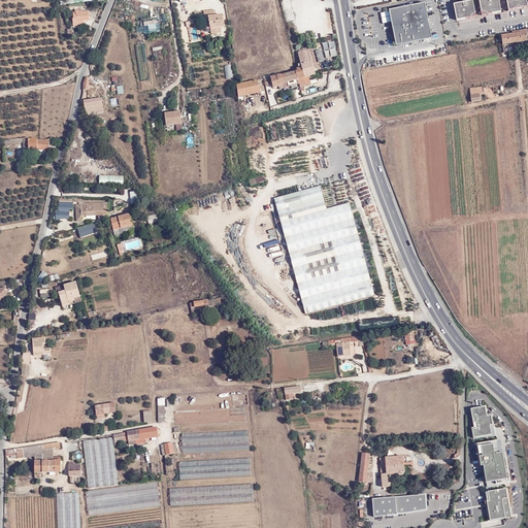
[(473,0),(454,3),(457,19),(475,15),(473,0)]
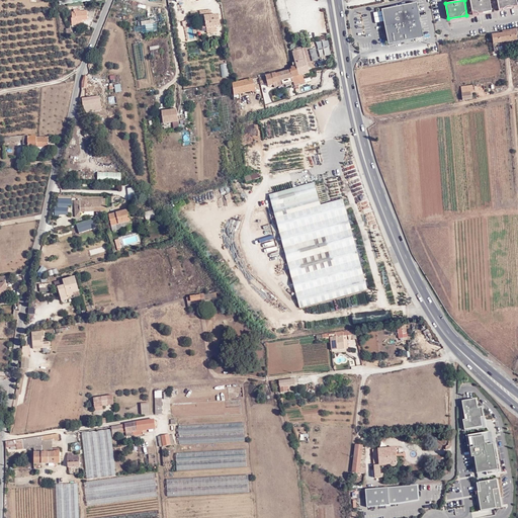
[(490,0),(470,0),(473,14),(492,10),(490,0)]
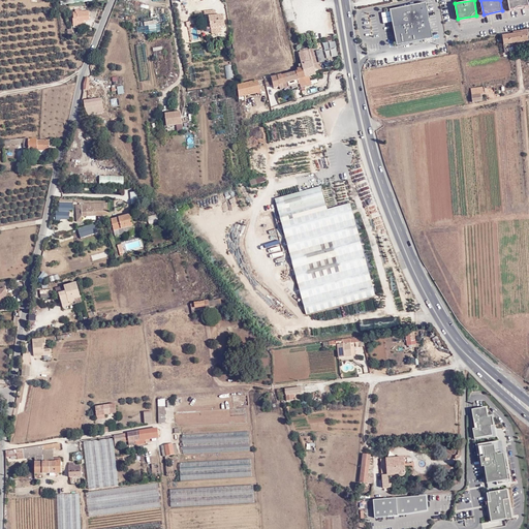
[(528,3),(528,0),(508,0),(510,9),(528,5),(528,3)]
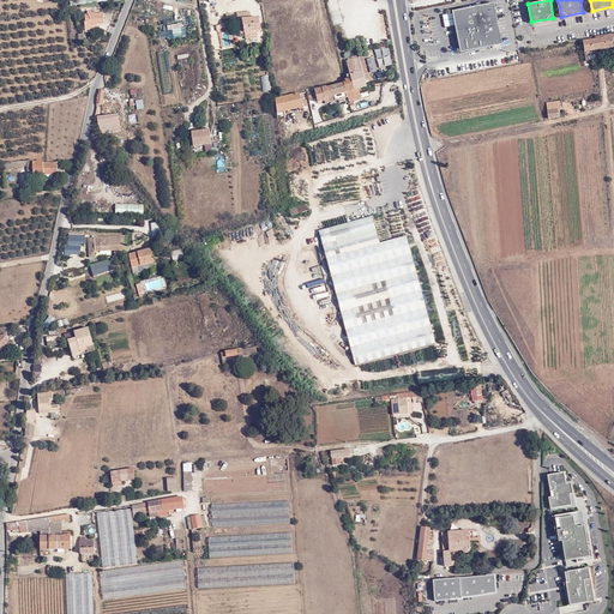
[(493,7),(451,16),(459,54),(459,55),(500,48),(493,7)]
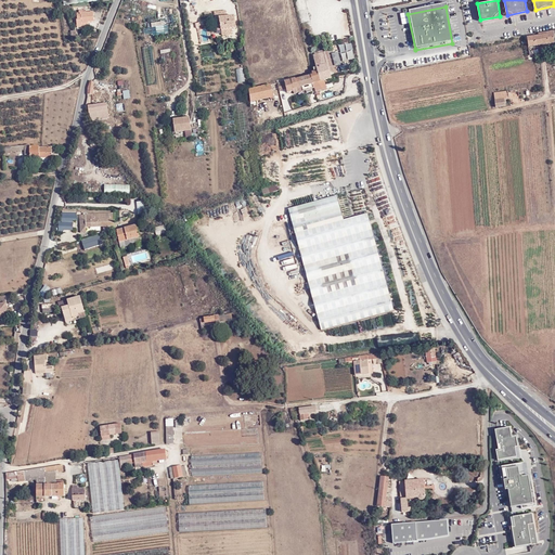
[(74,31),(86,30),(85,23),(91,23),(91,14),(84,14),(82,12),(75,12),(75,16),(73,16),(74,31)]
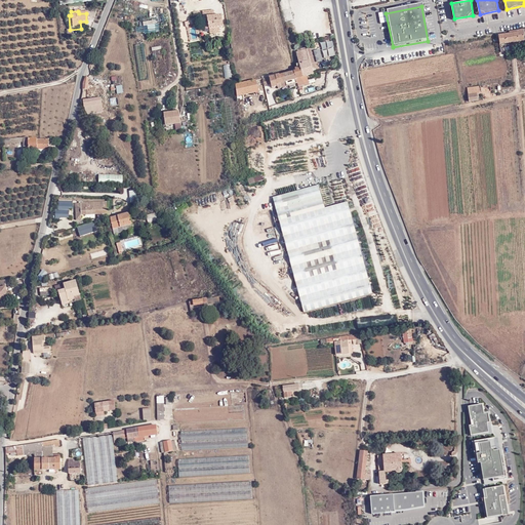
[(206,21),(207,33),(217,32),(217,28),(221,27),(220,16),(211,17),(211,12),(207,12),(206,11),(203,11),(204,13),(202,13),(203,21),(206,21)]
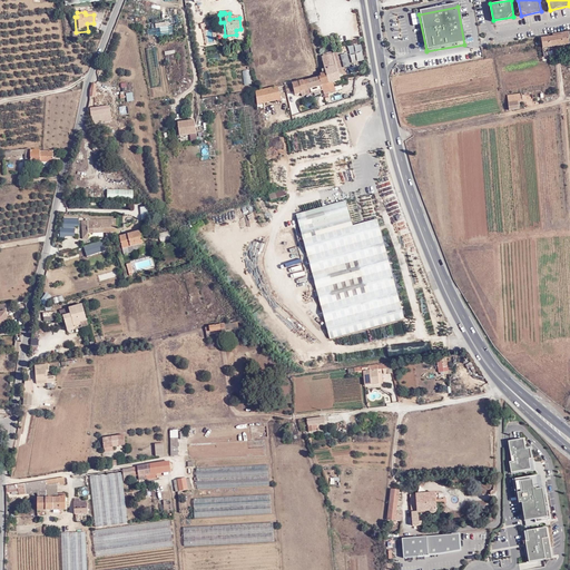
[(164,25),(141,28),(143,37),(166,33),(164,25)]
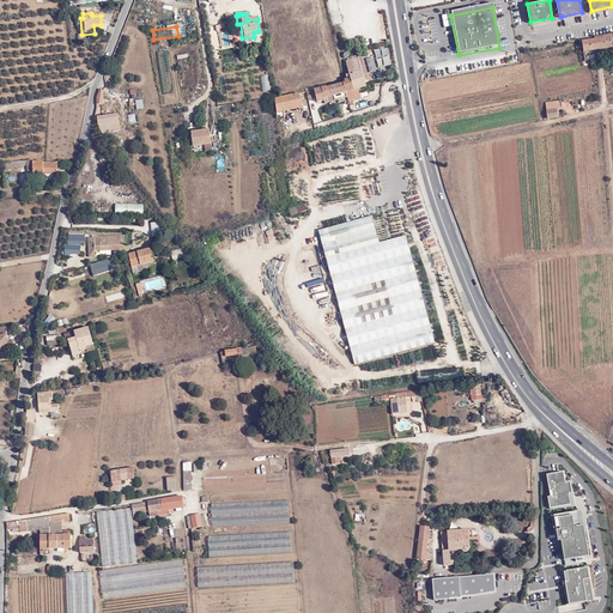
[(228,28),(218,29),(222,47),(230,46),(228,28)]
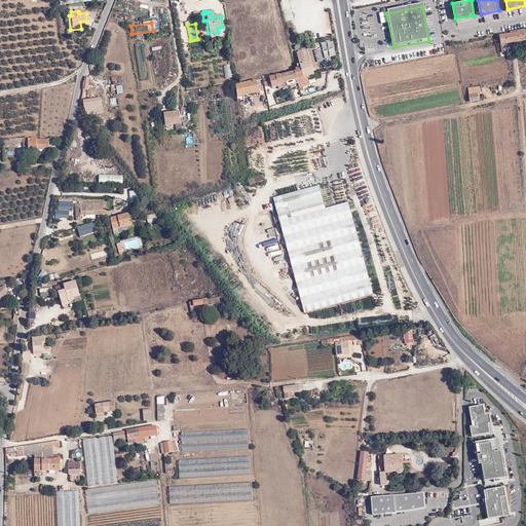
[(525,29),(517,30),(518,34),(499,36),(500,43),(524,41),(524,36),(525,35),(525,29)]
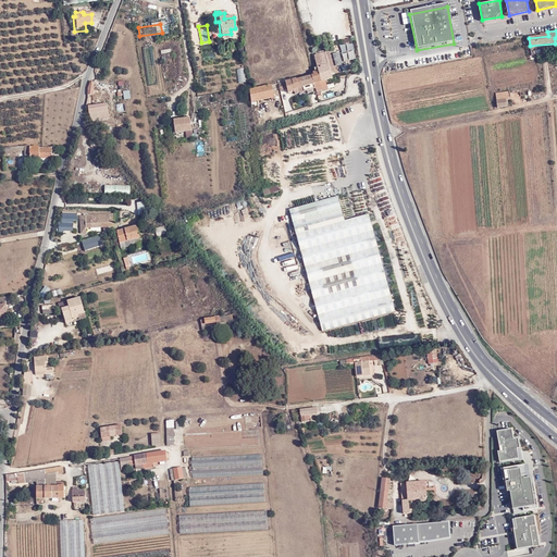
[(325,52),(332,74),(335,73),(332,63),(329,51),(325,52)]
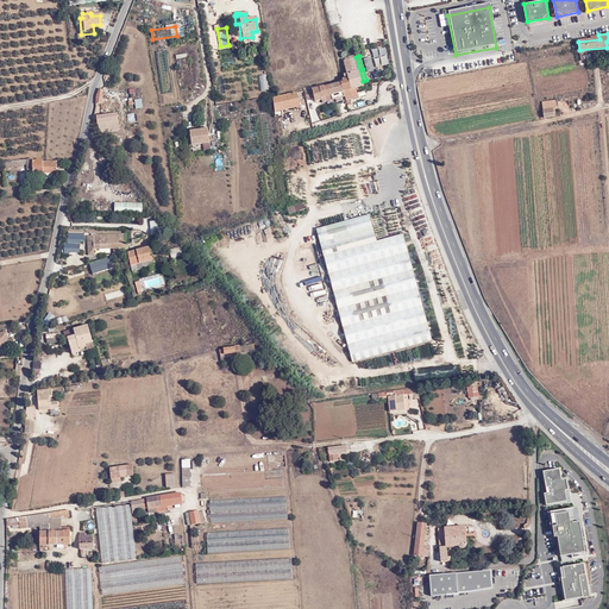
[(352,89),(356,88),(364,86),(363,81),(356,57),(344,61),(349,77),(352,89)]
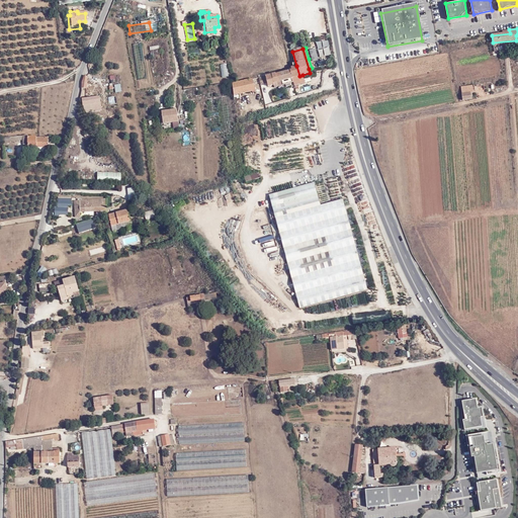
[(274,75),(258,79),(259,87),(266,86),(267,90),(282,85),(293,82),(304,79),(303,75),(299,76),(296,66),(291,68),(291,70),(275,76),(274,75)]
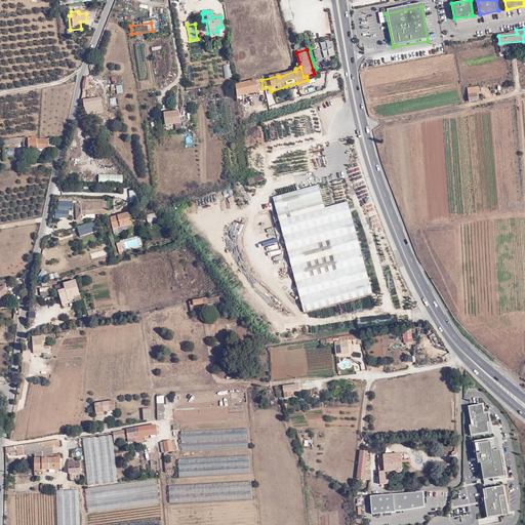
[(255,81),(235,86),(236,97),(258,92),(255,81)]
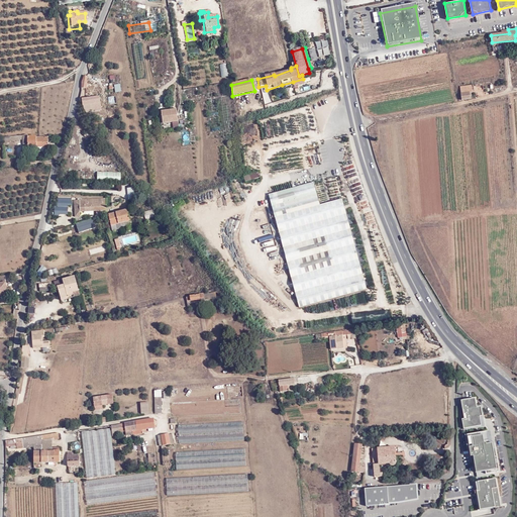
[(459,87),(460,100),(470,98),(470,94),(474,93),(472,85),(459,87)]
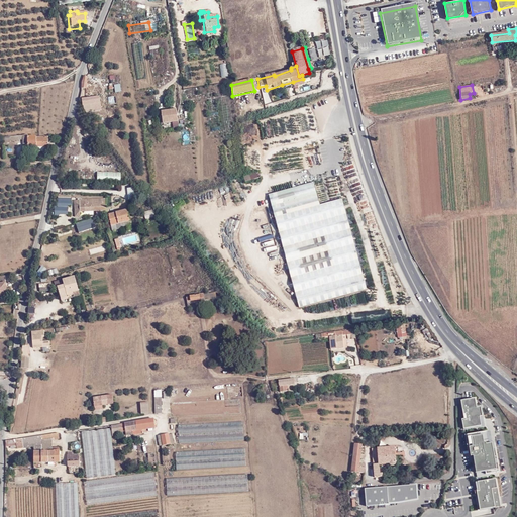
[(79,100),(81,117),(98,114),(96,97),(79,100)]
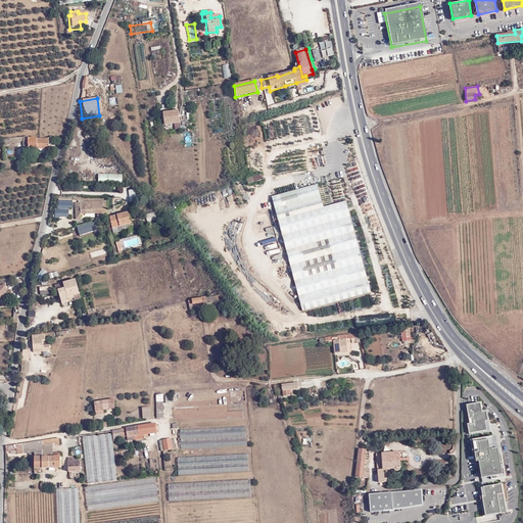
[(41,137),(54,137),(55,135),(58,135),(63,114),(56,113),(56,119),(41,117),(41,137)]
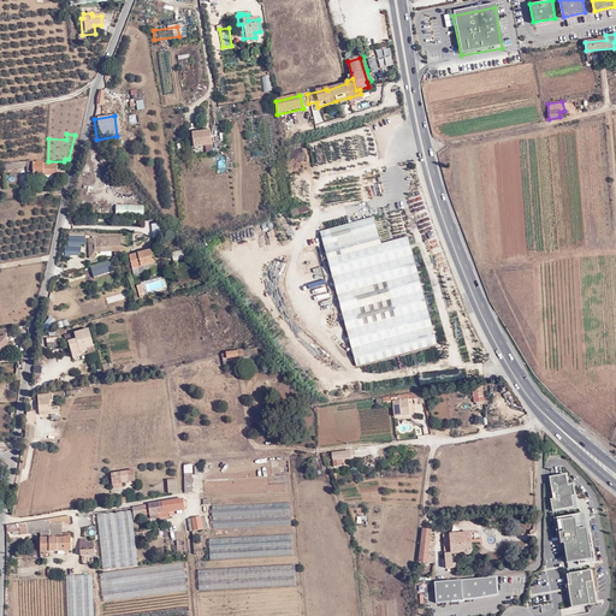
[(211,134),(194,135),(196,149),(213,147),(211,134)]
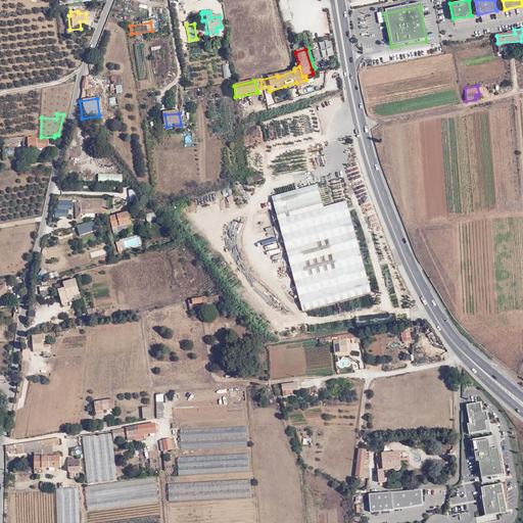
[(9,143),(9,139),(1,140),(1,147),(9,148),(9,143)]
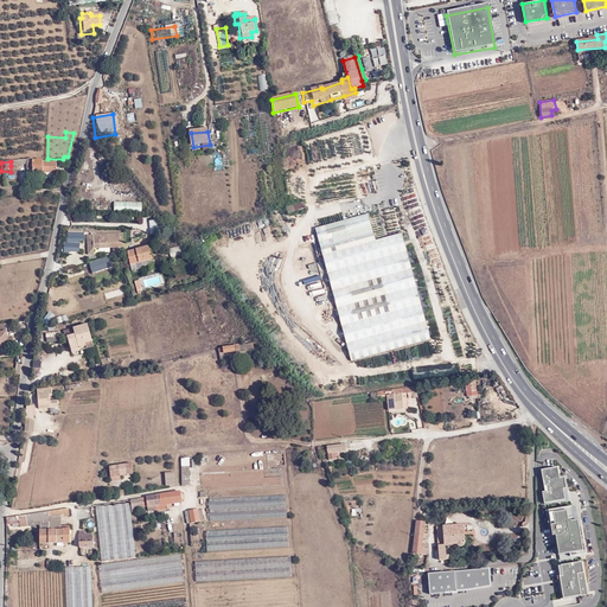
[(56,164),(44,163),(42,164),(42,161),(31,161),(11,161),(11,166),(26,166),(26,183),(32,183),(32,174),(56,176),(56,164)]
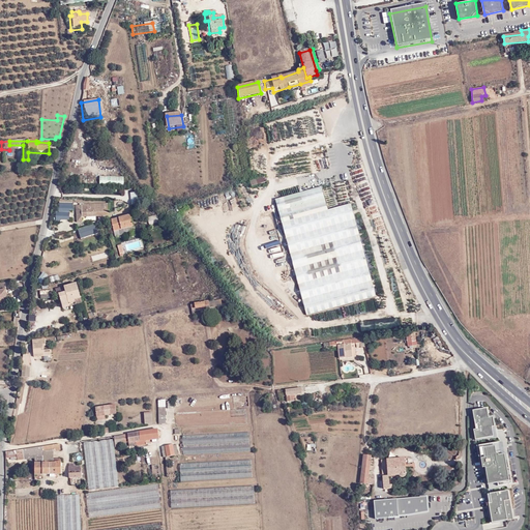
[(249,182),(252,186),(267,181),(265,176),(249,182)]
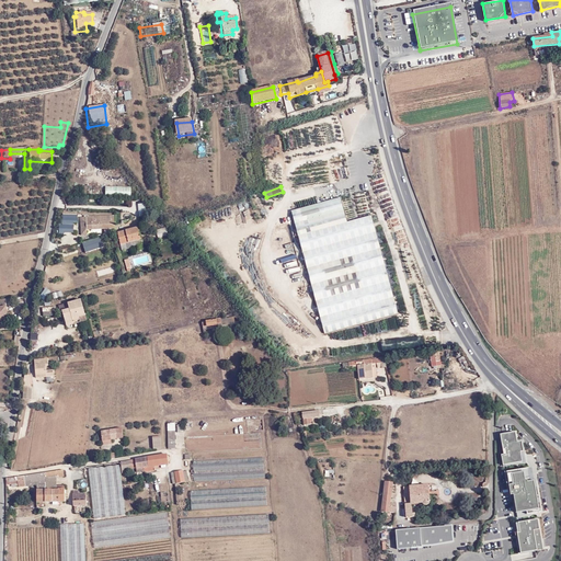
[(292,212),(320,318),(393,298),(370,216),(346,222),(340,197),(292,212)]
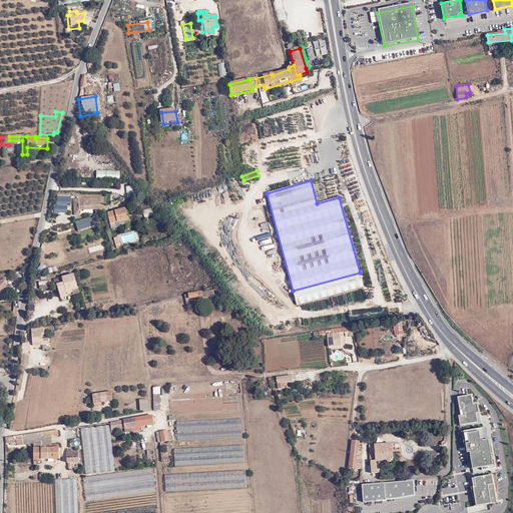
[(121,189),(123,195),(134,191),(131,185),(121,189)]
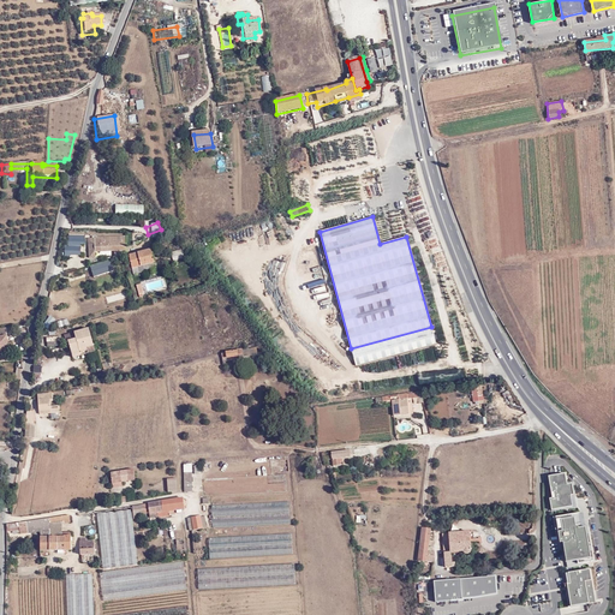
[(81,250),(81,233),(67,233),(66,244),(61,245),(63,257),(77,257),(78,250),(81,250)]
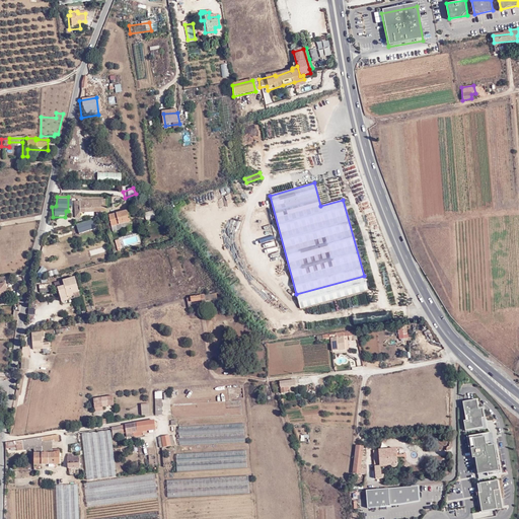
[(79,213),(104,211),(104,208),(104,205),(104,201),(79,203),(79,213)]
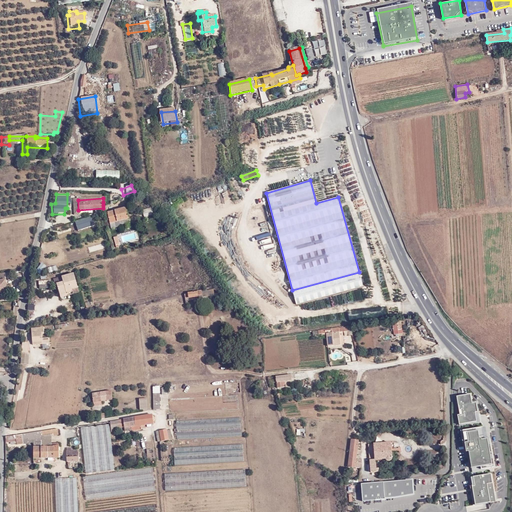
[(106,213),(110,224),(129,218),(125,207),(106,213)]
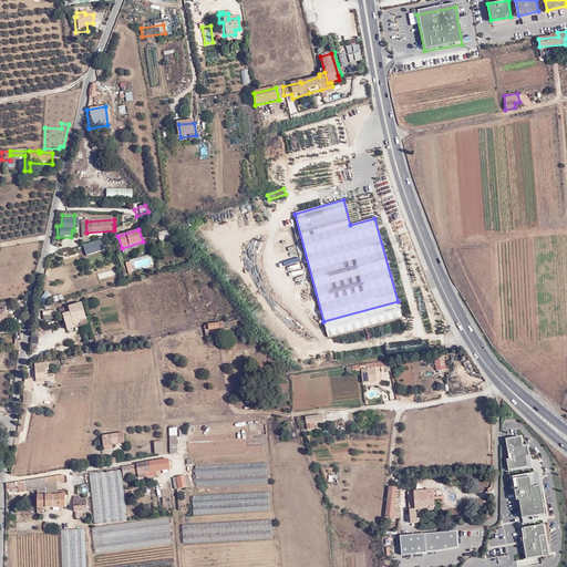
[(156,234),(158,241),(168,239),(166,232),(156,234)]
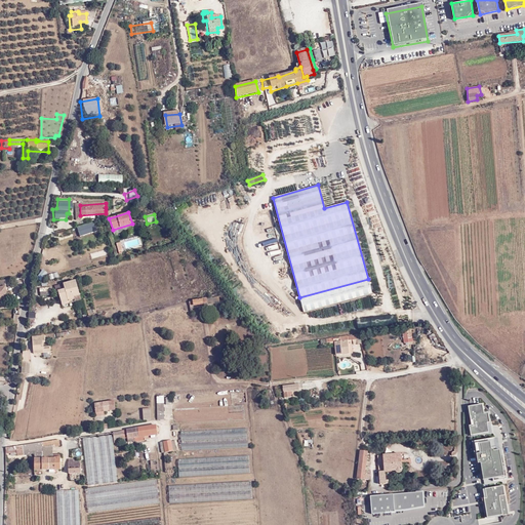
[(46,254),(53,277),(109,260),(101,238),(46,254)]
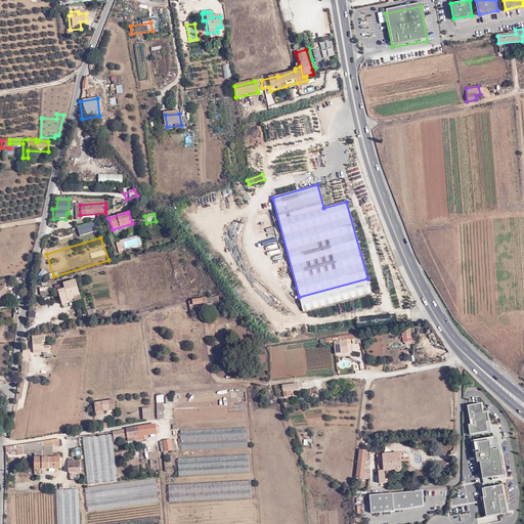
[(43,267),(37,273),(42,278),(48,271),(43,267)]
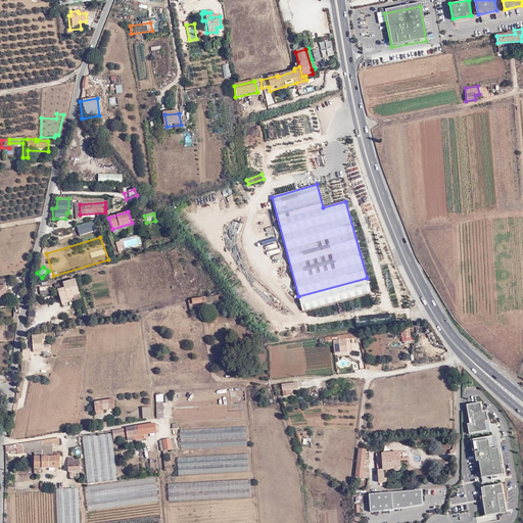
[(59,297),(72,293),(72,290),(77,289),(73,276),(61,279),(61,281),(55,283),(59,297)]
